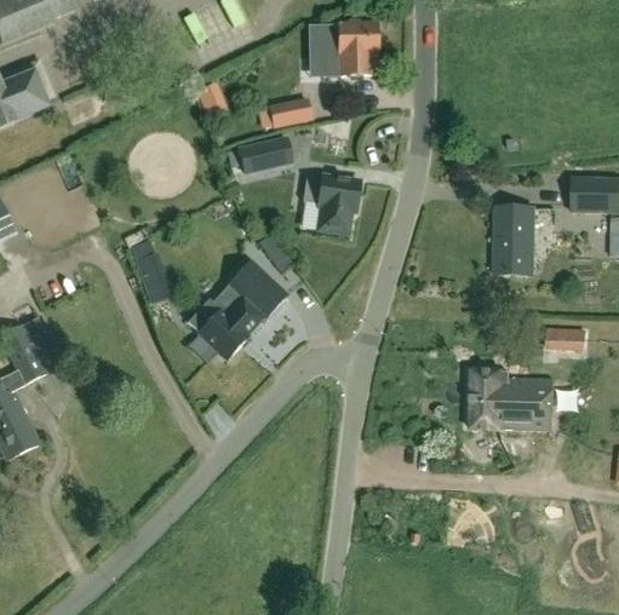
[(0,0),(0,39),(3,39),(4,42),(53,22),(52,18),(75,9),(72,0),(0,0)]
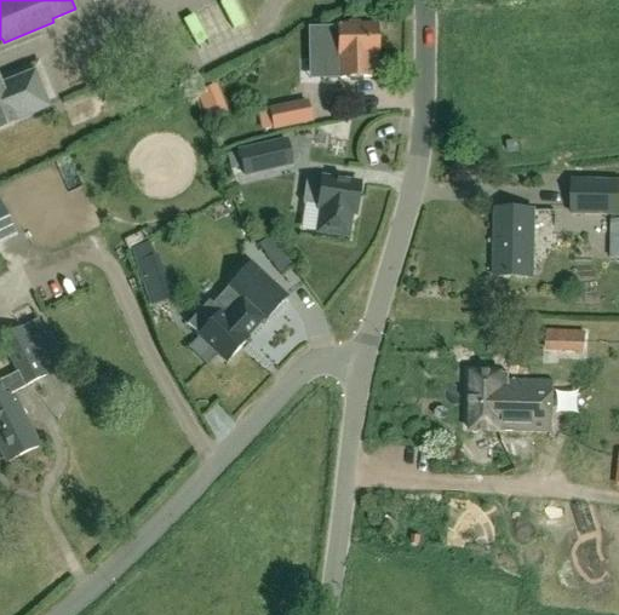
[(245,0),(253,17),(265,12),(261,0),(245,0)]
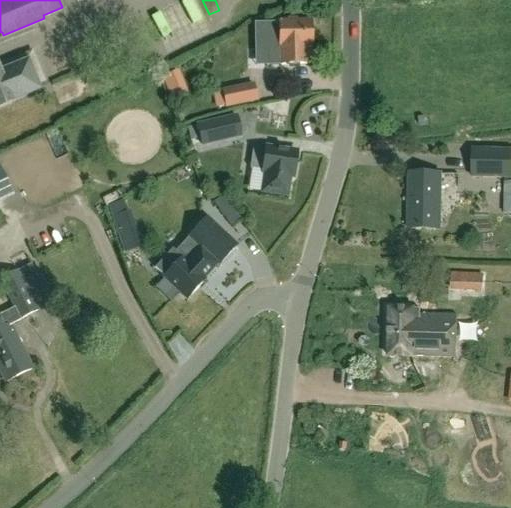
[(175,5),(167,10),(178,31),(187,26),(175,5)]
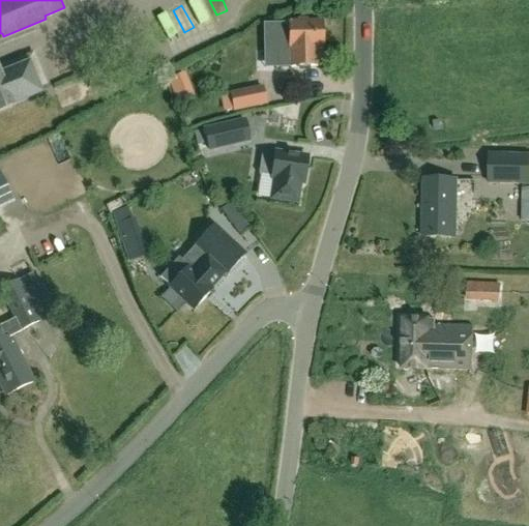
[(290,48),(291,48),(291,64),(318,64),(318,47),(324,47),(323,19),(289,19),(290,48)]
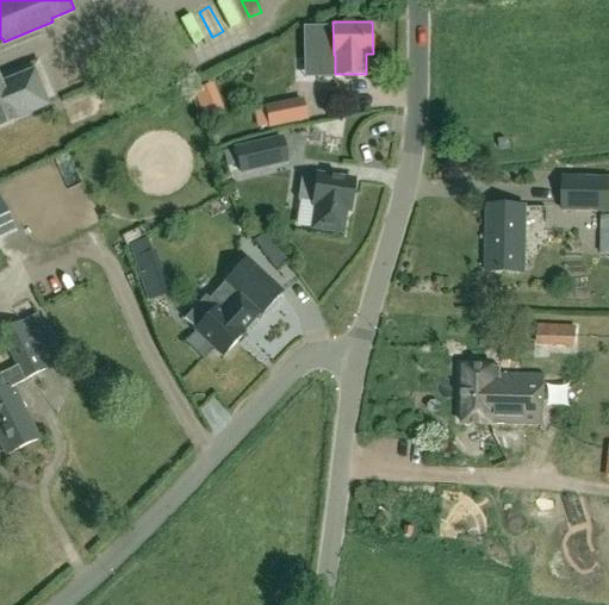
[(0,125),(16,119),(14,118),(48,104),(33,69),(0,82),(0,125)]
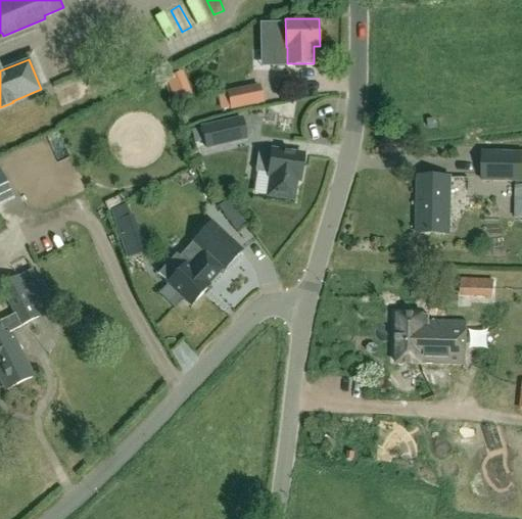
[(264,100),(259,81),(227,88),(231,107),(264,100)]
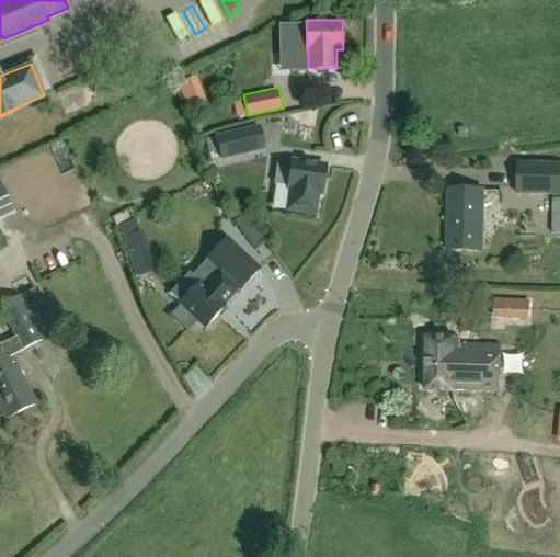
[(237,129),(242,152),(263,147),(259,125),(237,129)]
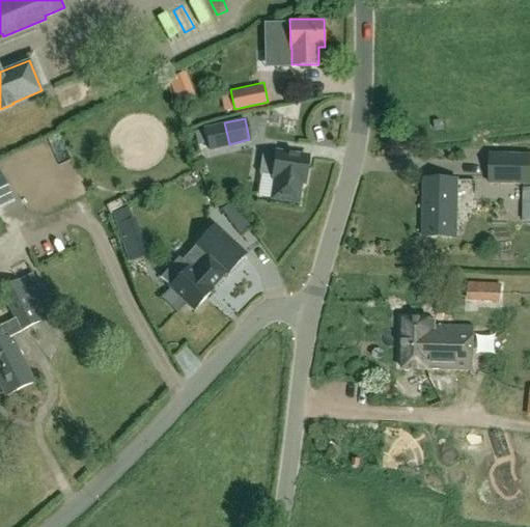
[(529,149),(490,149),(490,182),(529,182),(529,149)]
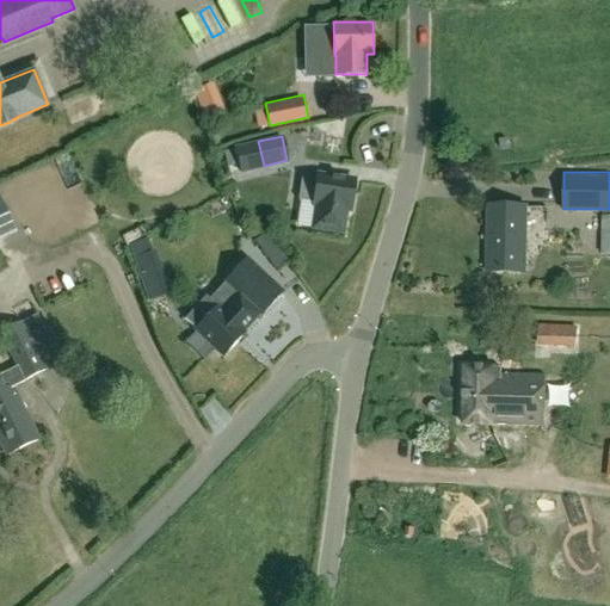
[(303,174),(300,198),(315,201),(315,204),(310,227),(344,233),(349,209),(351,209),(356,179),(320,173),(319,177),(303,174)]
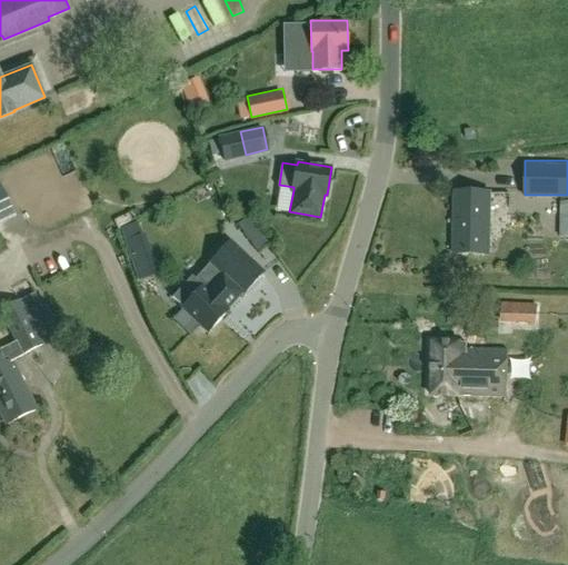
[(0,220),(15,214),(0,184),(0,220)]
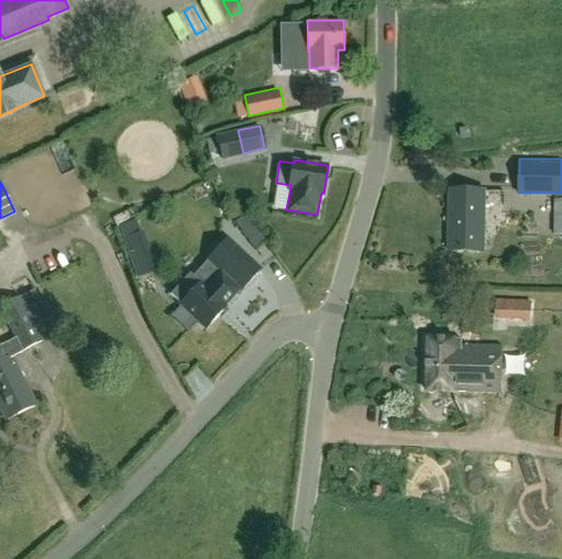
[(450,249),(485,250),(486,189),(451,188),(450,249)]
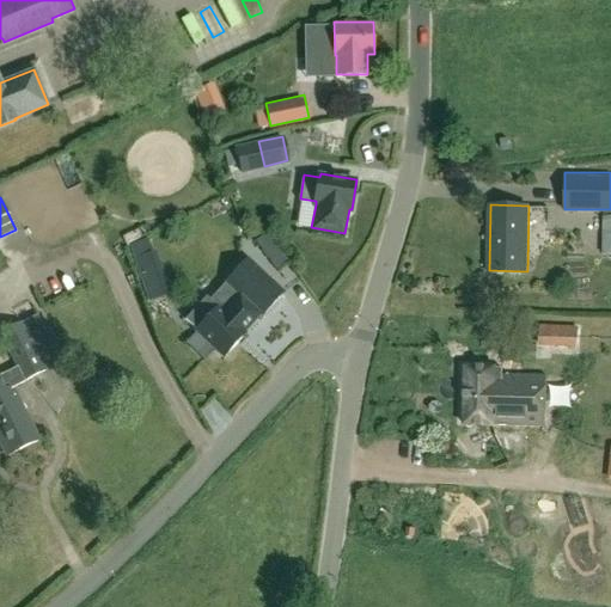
[(256,239),(268,257),(279,249),(267,231),(256,239)]
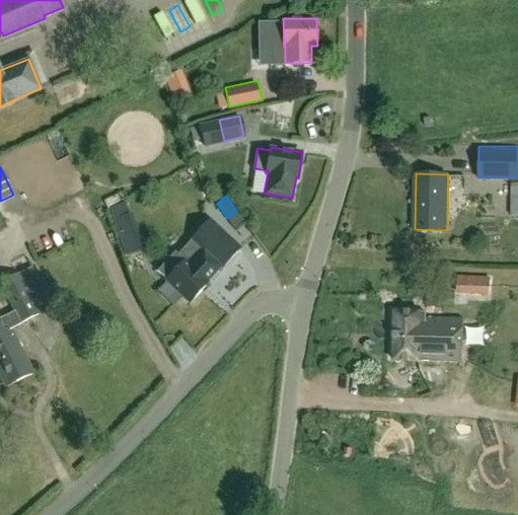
[(128,210),(125,201),(112,205),(115,215),(128,210)]
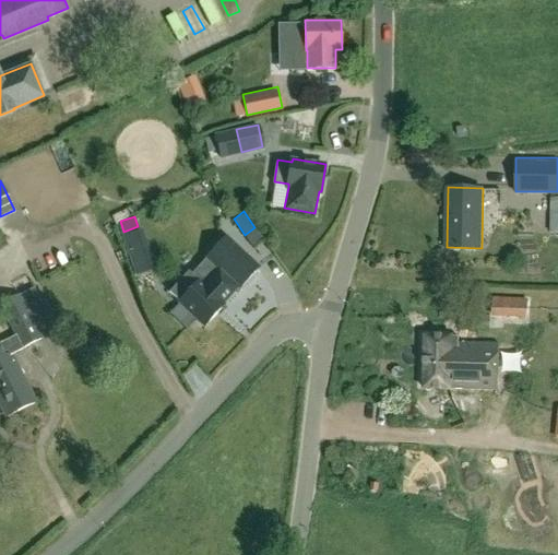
[(179,302),(204,326),(225,305),(224,303),(239,287),(240,288),(260,268),(228,237),(192,274),(199,281),(192,287),(182,278),(170,291),(180,300),(179,302)]
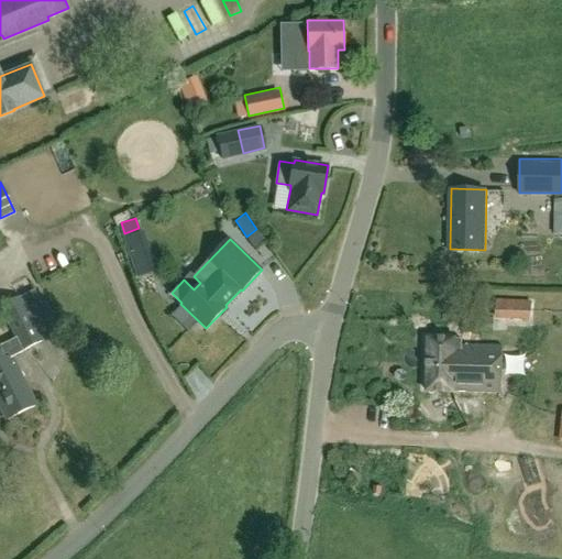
[(25,305),(40,297),(34,286),(20,294),(25,305)]
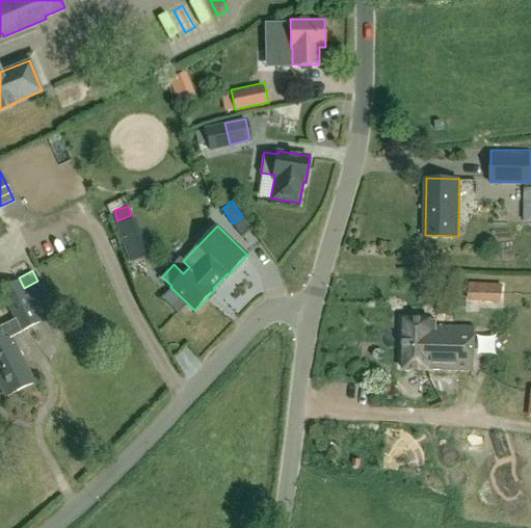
[(483,281),(471,281),(470,297),(482,297),(483,281)]
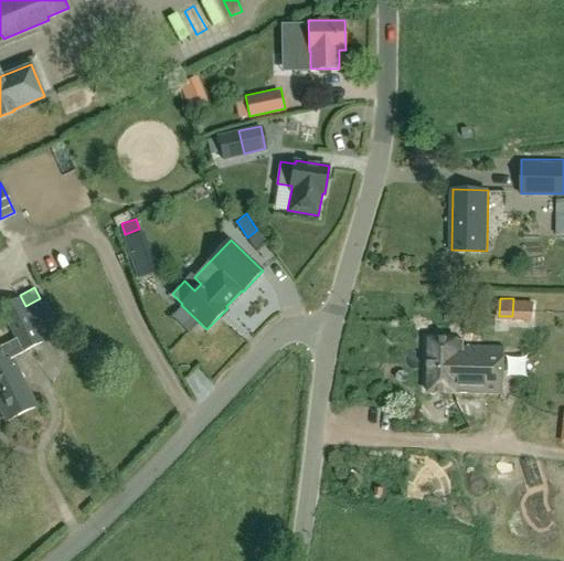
[(22,307),(6,316),(22,349),(42,338),(32,319),(25,306),(22,307)]
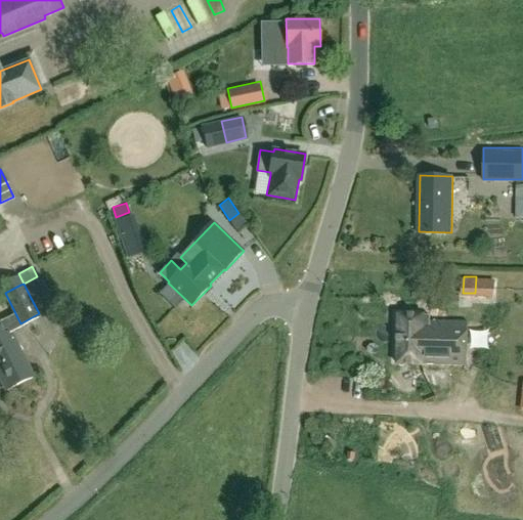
[(399,362),(424,363),(424,362),(469,363),(470,320),(432,320),(432,314),(400,313),(399,362)]
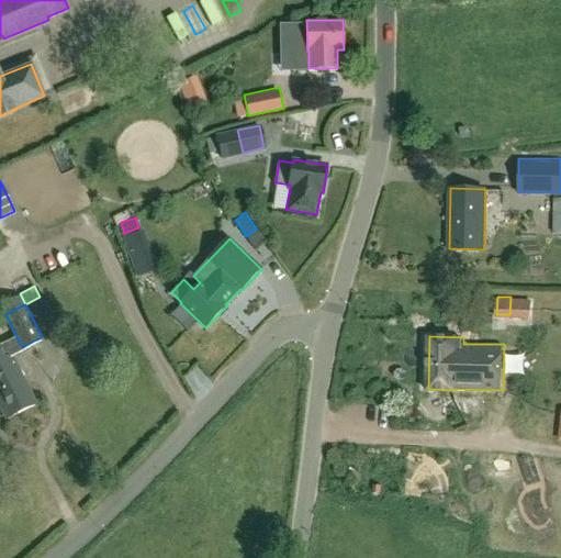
[(0,402),(7,415),(35,401),(10,354),(4,356),(0,348),(0,347),(0,402)]
